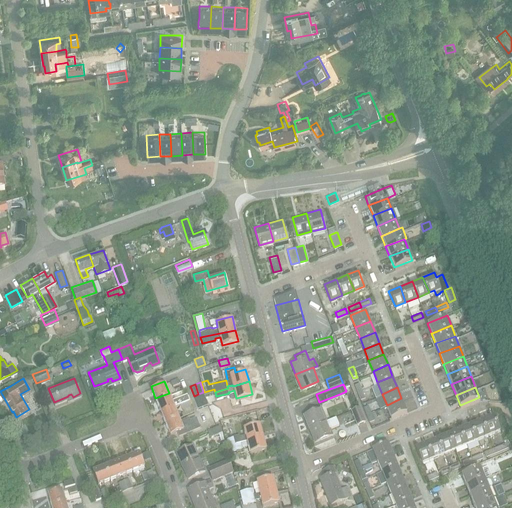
[(203,392),(198,394),(202,404),(207,402),(203,392)]
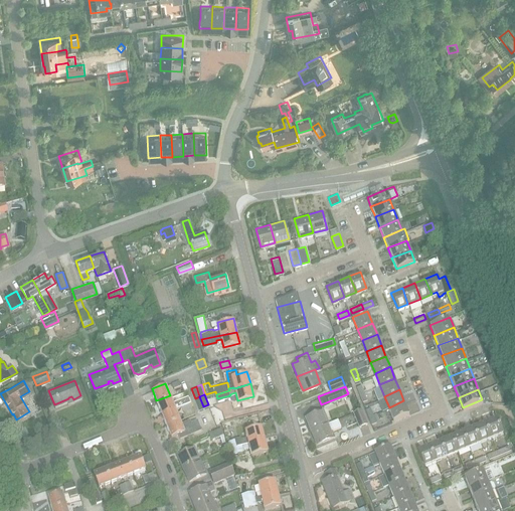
[(156,400),(161,411),(174,406),(180,404),(180,403),(189,400),(187,395),(178,398),(172,400),(170,395),(156,400)]
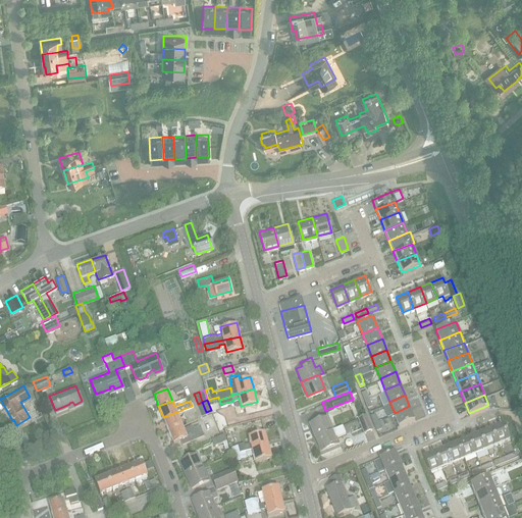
[(202,402),(198,404),(201,413),(206,412),(202,402)]
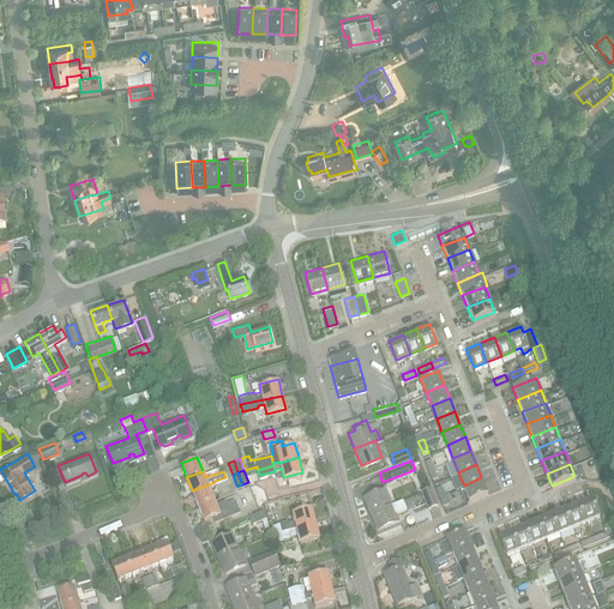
[(215,481),(215,482),(217,488),(228,483),(226,477),(215,481)]
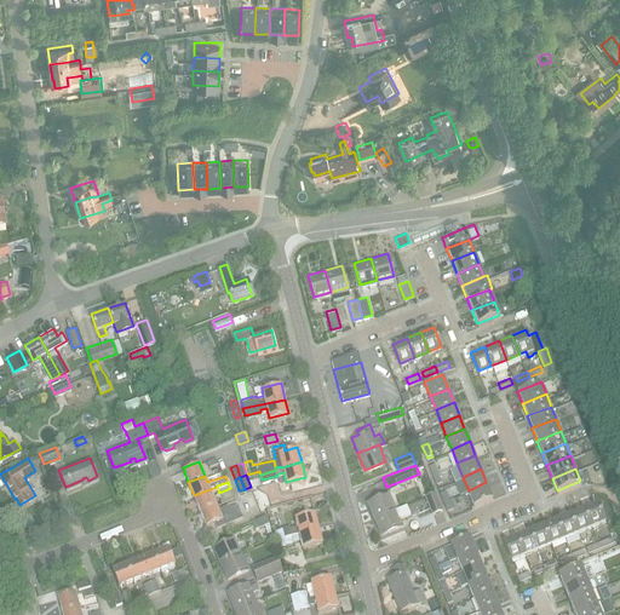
[(486,482),(469,490),(474,504),(492,496),(486,482)]
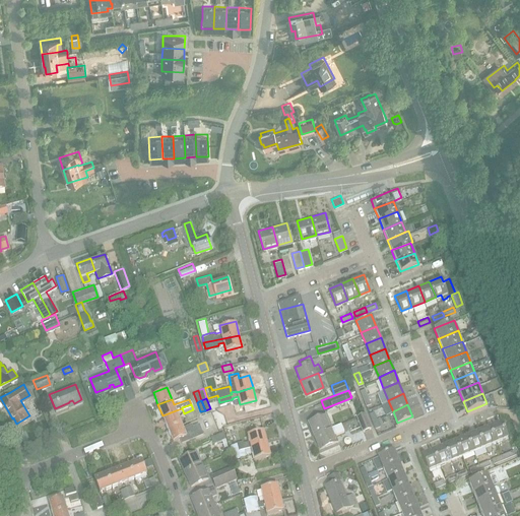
[(163,415),(167,427),(181,423),(176,410),(163,415)]
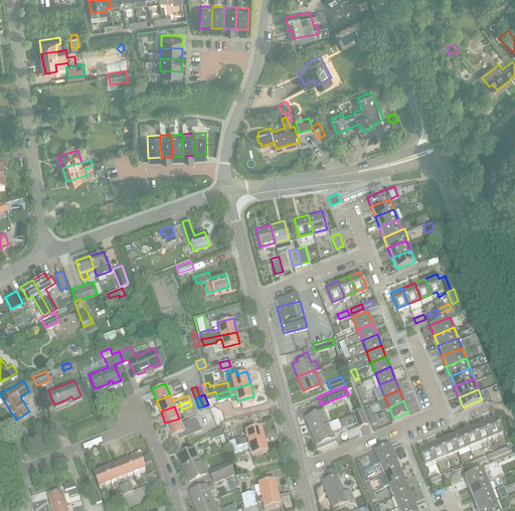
[(305,414),(311,428),(313,427),(328,420),(322,407),(305,414)]
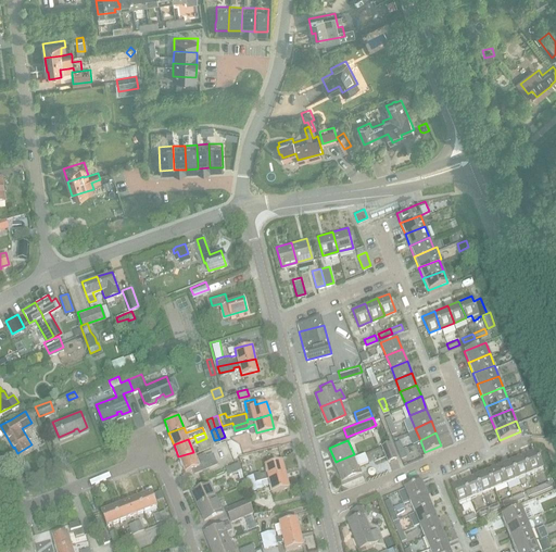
[(381,444),(388,460),(396,456),(390,441),(381,444)]
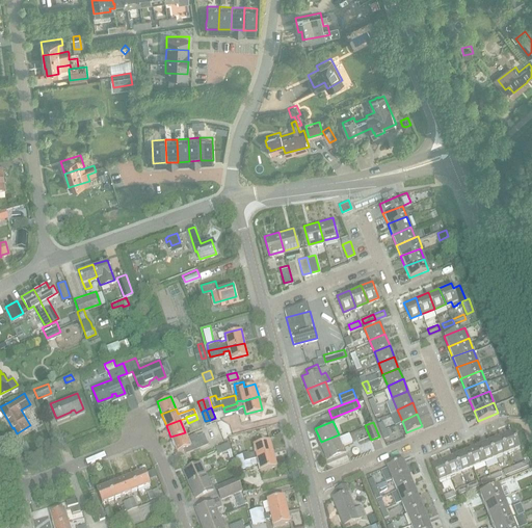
[(512,428),(500,433),(506,449),(519,444),(512,428)]
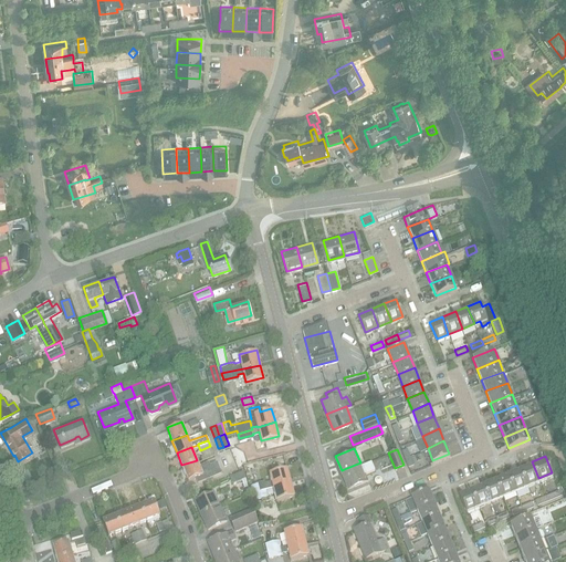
[(344,469),(342,470),(347,486),(367,478),(364,471),(374,467),(370,458),(360,462),(344,469)]
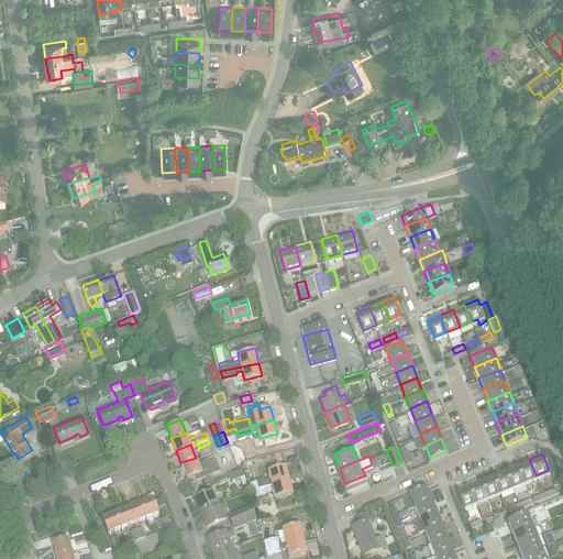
[(196,458),(180,462),(186,475),(195,472),(197,478),(220,468),(216,457),(208,460),(207,457),(197,461),(196,458)]
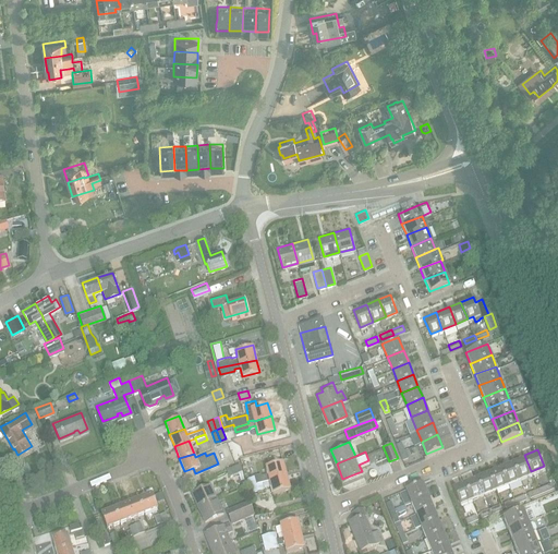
[(524,455),(513,459),(520,477),(531,471),(524,455)]
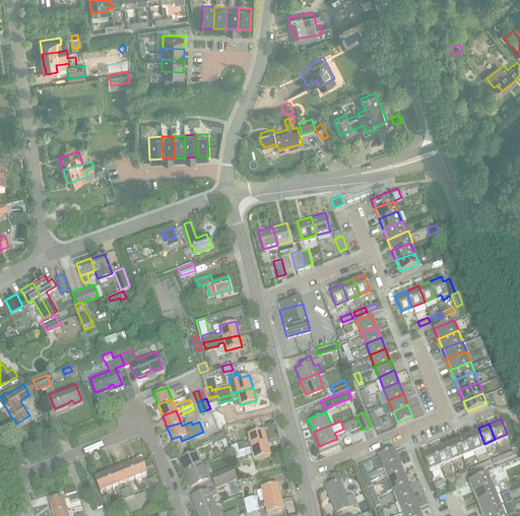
[(478,428),(465,434),(472,449),(484,444),(478,428)]
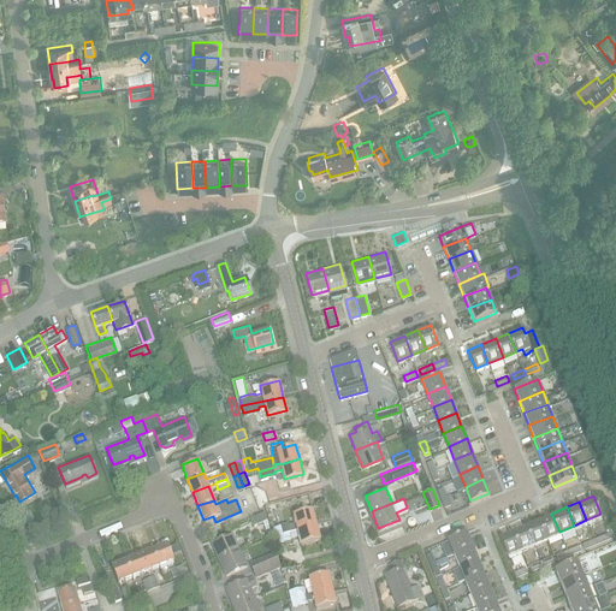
[(288,521),(280,523),(284,539),(291,537),(291,535),(289,528),(296,527),(315,522),(312,508),(292,512),(295,521),(288,522),(288,521)]
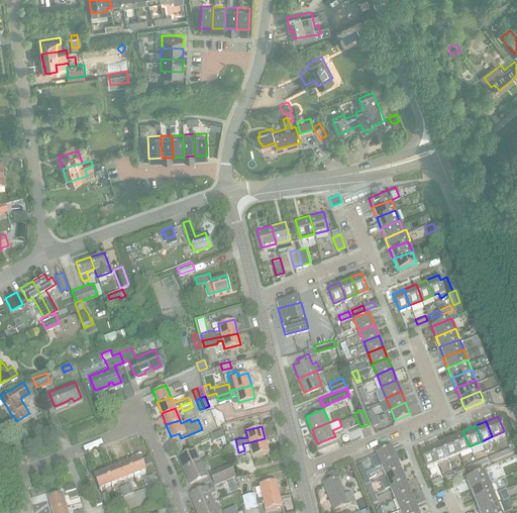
[(210,432),(212,438),(225,433),(223,427),(210,432)]
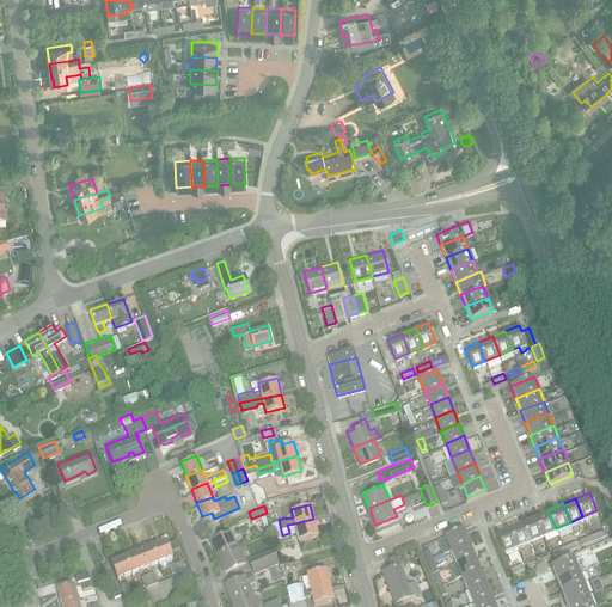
[(548,510),(534,515),(543,534),(556,528),(548,510)]
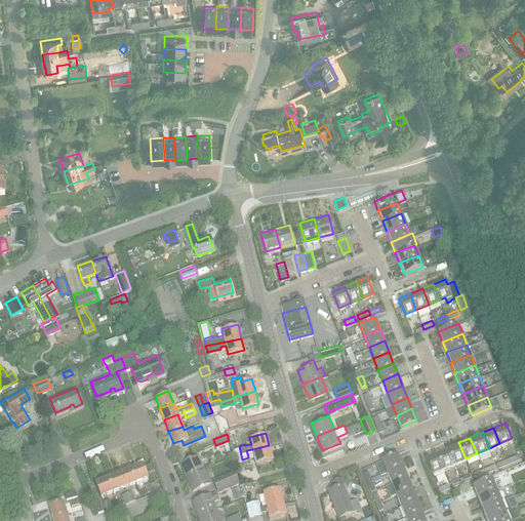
[(458,442),(447,447),(454,463),(466,458),(458,442)]
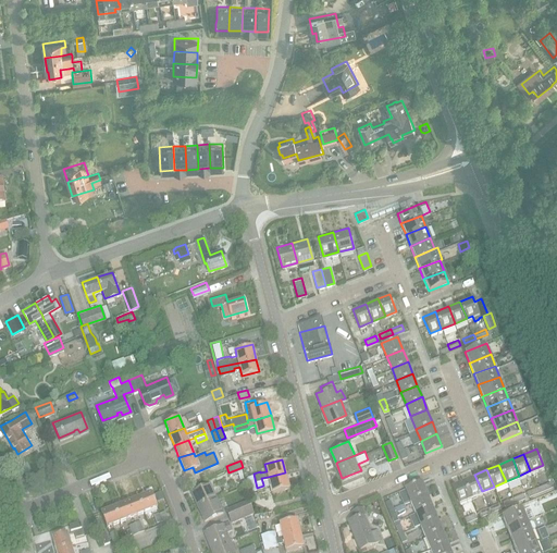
[(268,477),(261,478),(263,484),(269,482),(271,491),(288,487),(285,472),(268,477)]
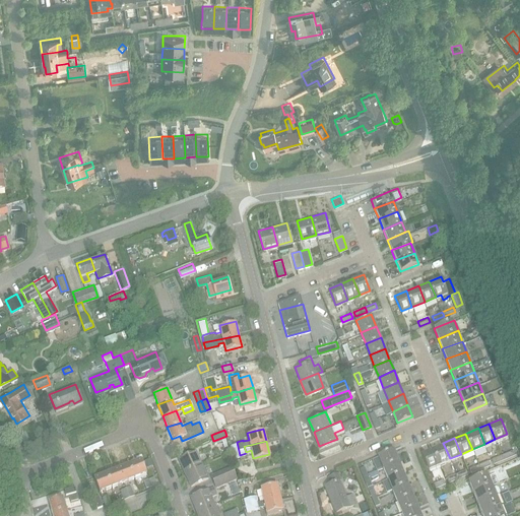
[(237,442),(231,443),(232,450),(234,457),(240,455),(237,442)]
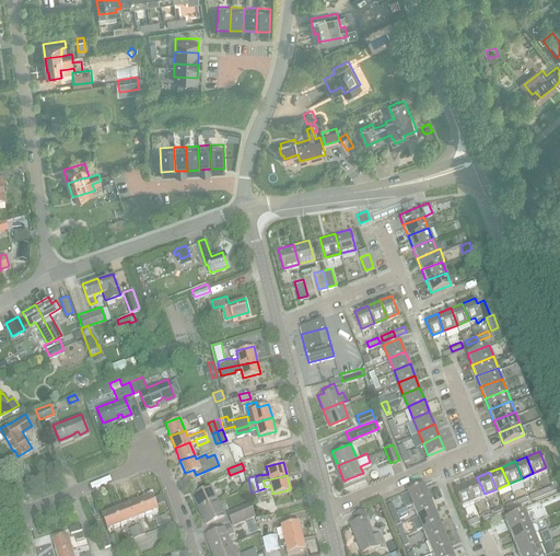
[(477,477),(465,483),(473,499),(485,494),(477,477)]
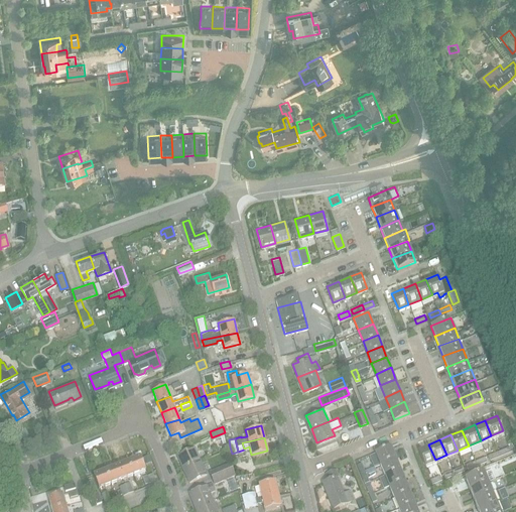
[(375,450),(379,461),(394,455),(389,443),(375,450)]
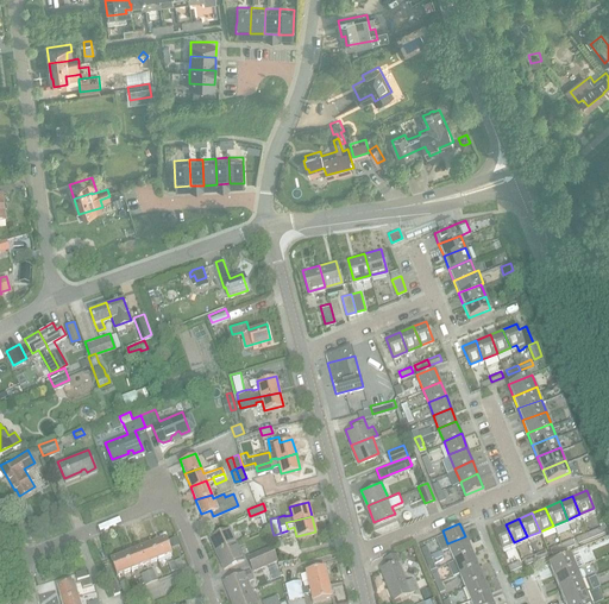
[(208,534),(215,551),(237,541),(228,524),(208,534)]
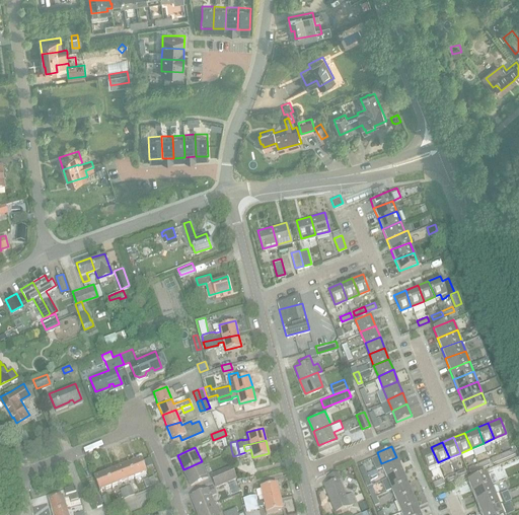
[(438,462),(431,447),(421,451),(427,466),(438,462)]
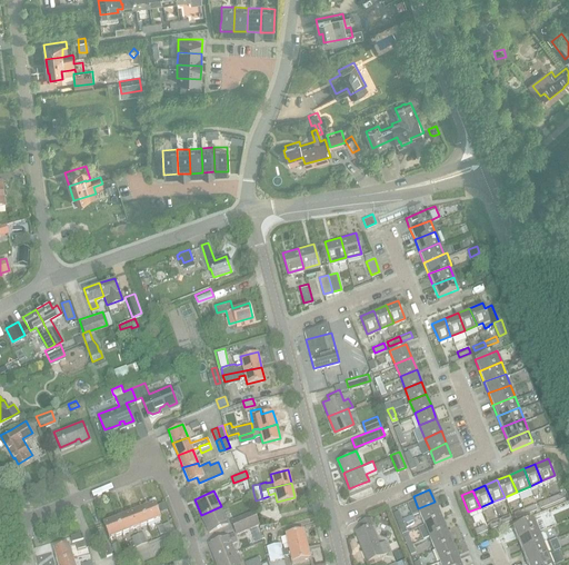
[(561,491),(548,496),(549,501),(563,496),(561,491)]
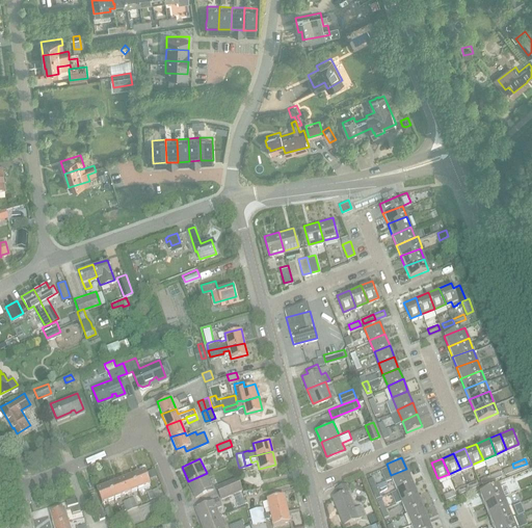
[(144,467),(133,472),(139,485),(150,481),(144,467)]
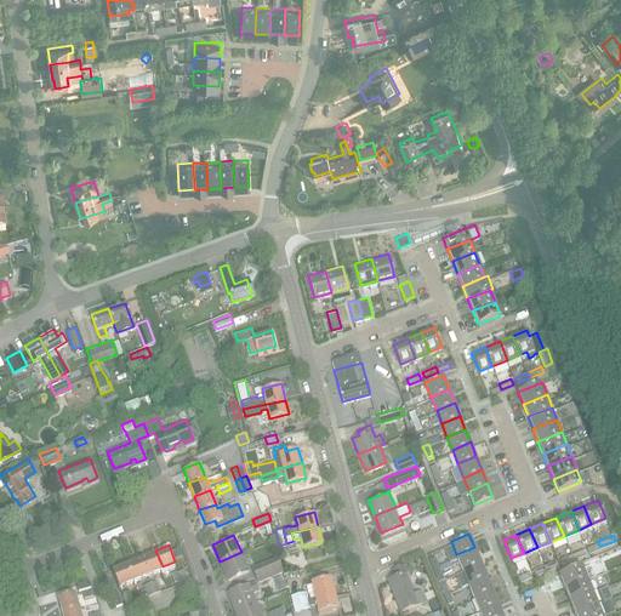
[(180,545),(172,547),(176,554),(182,552),(180,545)]
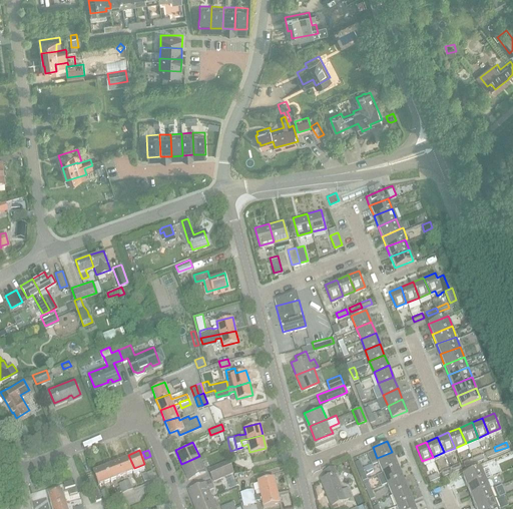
[(377,458),(382,469),(396,462),(392,452),(377,458)]
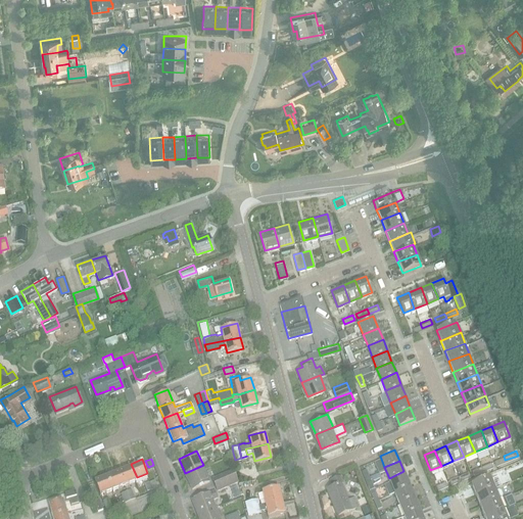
[(491,461),(480,465),(482,469),(492,465),(491,461)]
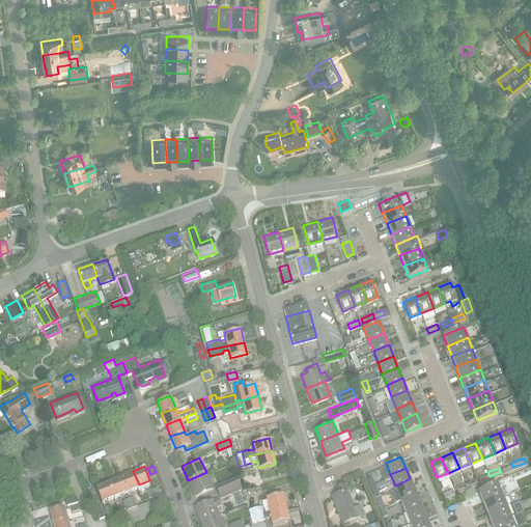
[(133,471),(121,475),(128,490),(139,484),(133,471)]
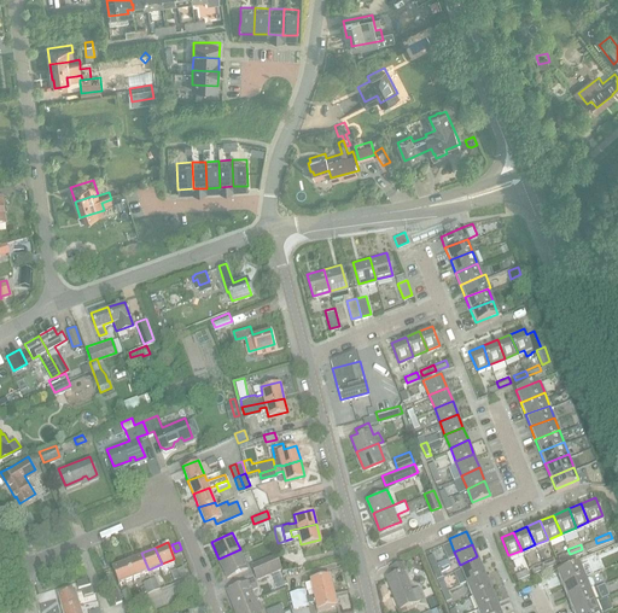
[(240,549),(219,559),(227,574),(248,565),(240,549)]
